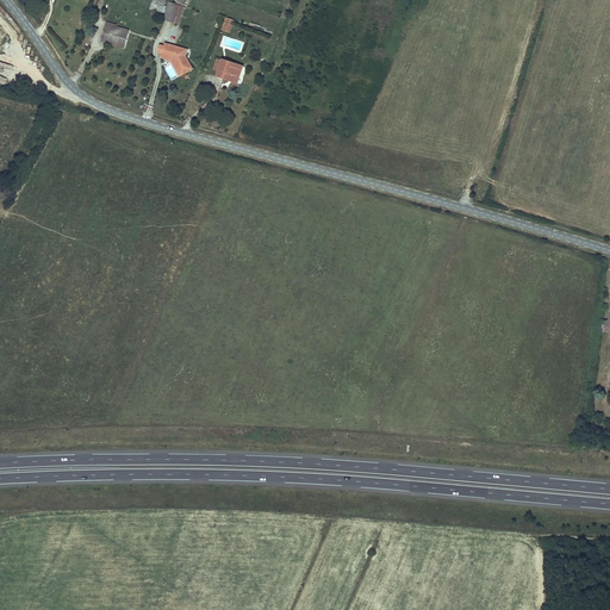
[(162,13),(162,12),(165,6),(166,1),(162,0),(153,0),(150,10),(162,13)]
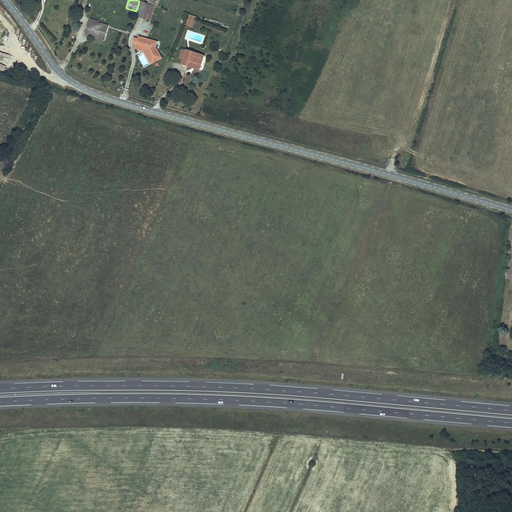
[(152,14),(154,6),(155,2),(149,0),(148,3),(146,12),(152,14)]
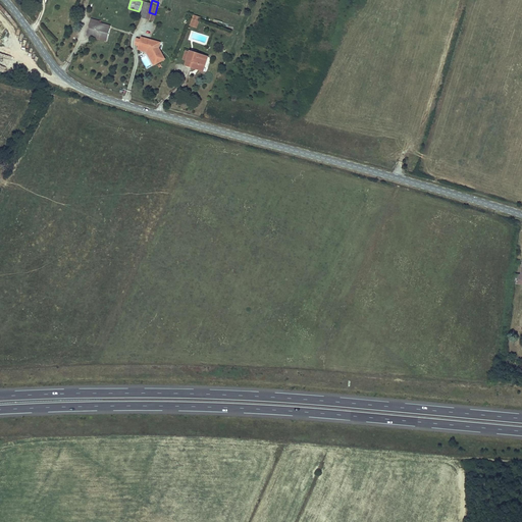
[(149,12),(151,3),(145,1),(141,17),(153,20),(155,14),(149,12)]
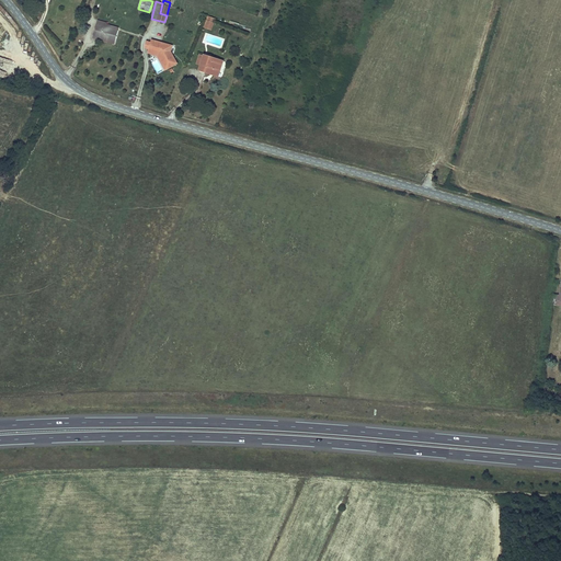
[(212,30),(215,19),(208,16),(205,27),(212,30)]
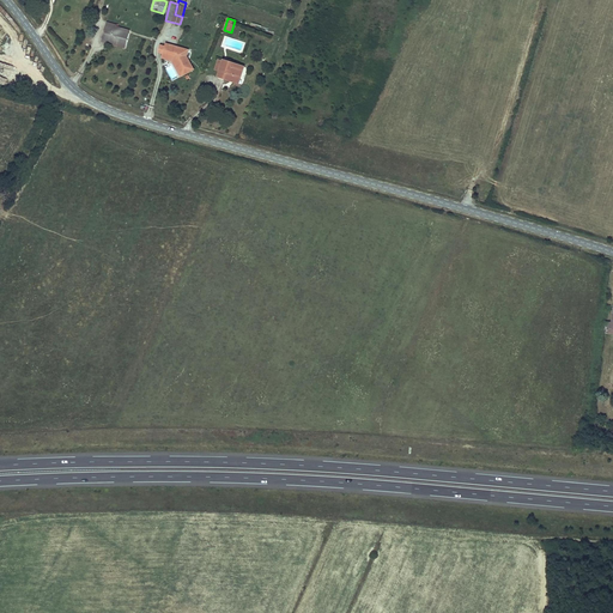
[(107,23),(105,26),(129,32),(129,30),(116,26),(116,25),(107,23)]
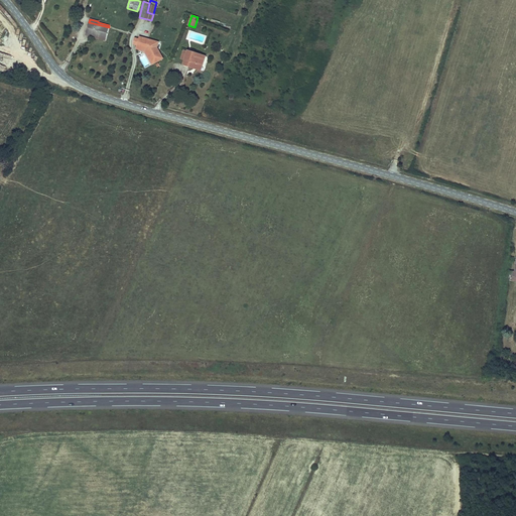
[(89,22),(86,32),(99,36),(99,35),(102,36),(102,37),(106,38),(109,27),(89,22)]
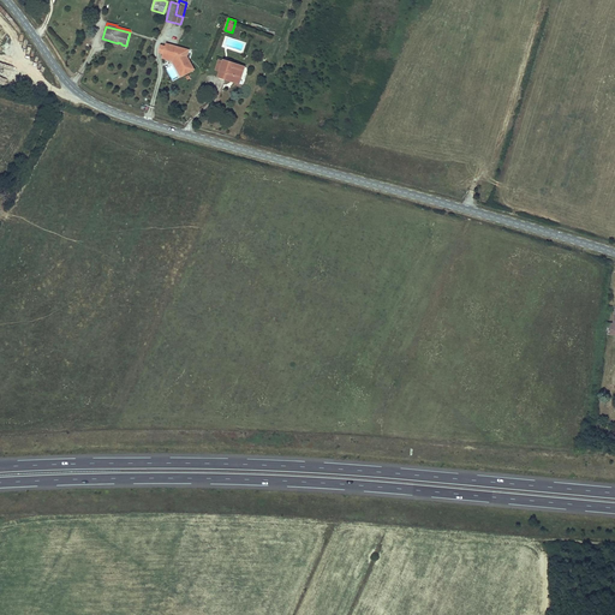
[(189,51),(167,45),(166,47),(163,54),(163,57),(177,60),(175,63),(183,76),(195,70),(186,57),(189,51)]
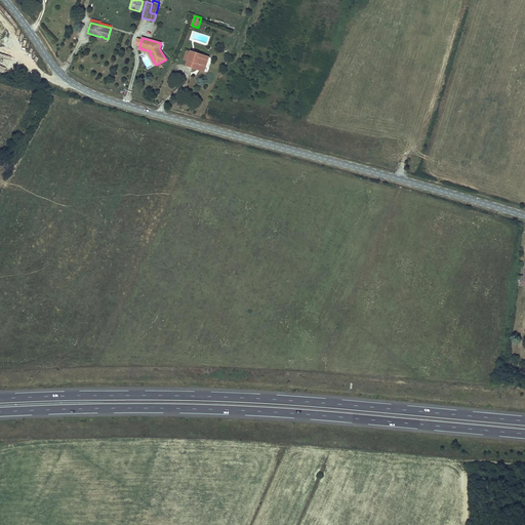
[(150,53),(151,51),(139,48),(138,50),(147,52),(155,66),(156,65),(150,53)]
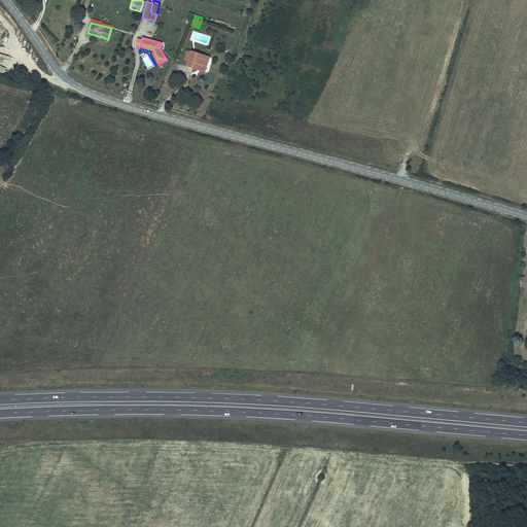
[(191,53),(188,61),(187,66),(194,68),(195,66),(198,68),(199,66),(206,68),(210,58),(191,51),(191,53)]
